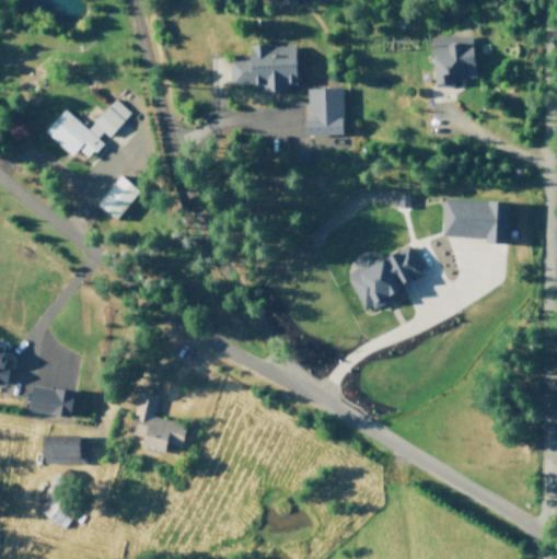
[(429,39),(433,86),(454,84),(453,79),(477,77),(474,36),(429,39)]
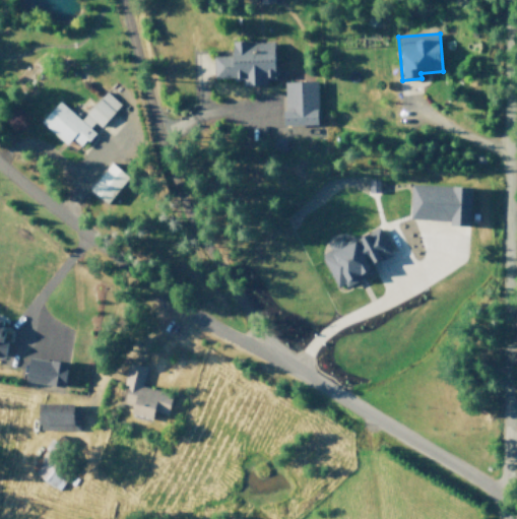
[(216,58),(217,77),(236,76),(236,81),(244,81),(244,84),(277,82),(274,43),(253,44),(253,40),(235,41),(236,57),(216,58)]
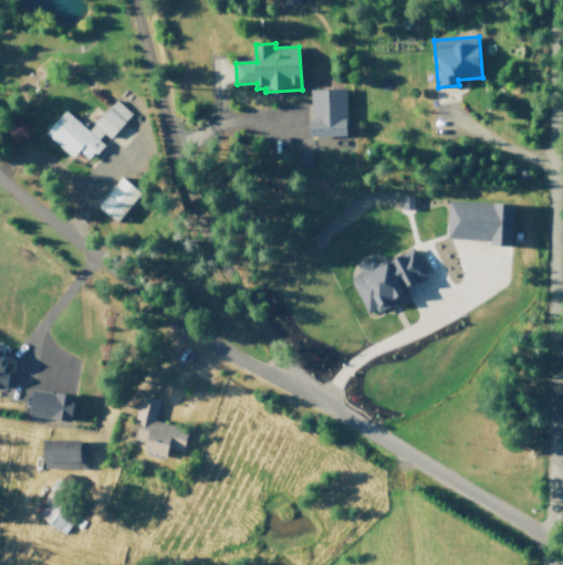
[(311,91),(313,121),(308,121),(309,137),(348,134),(346,89),(311,91)]
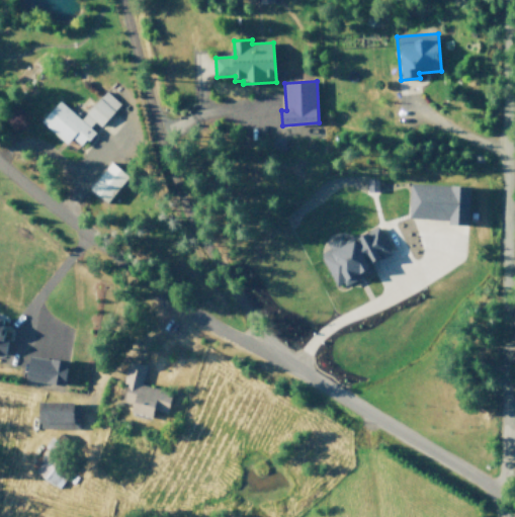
[(43,120),(67,141),(73,134),(82,142),(85,139),(92,144),(100,135),(93,128),(95,126),(101,131),(124,103),(105,87),(81,116),(60,99),(43,120)]
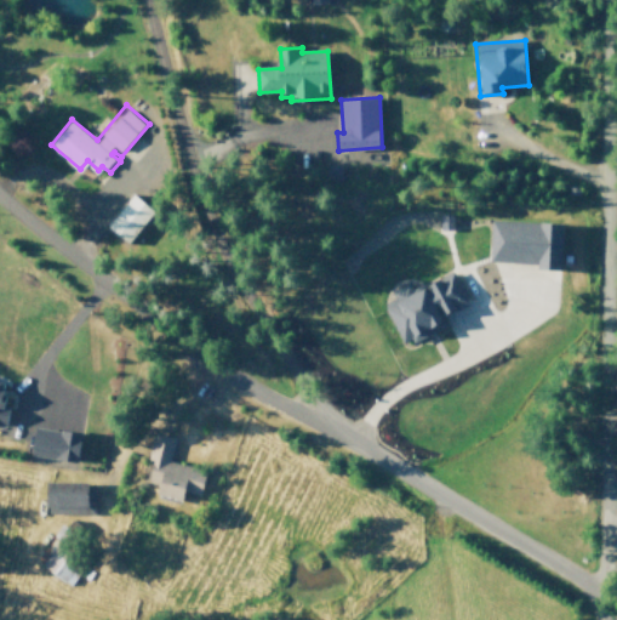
[(132,192),(106,228),(130,246),(156,210),(132,192)]
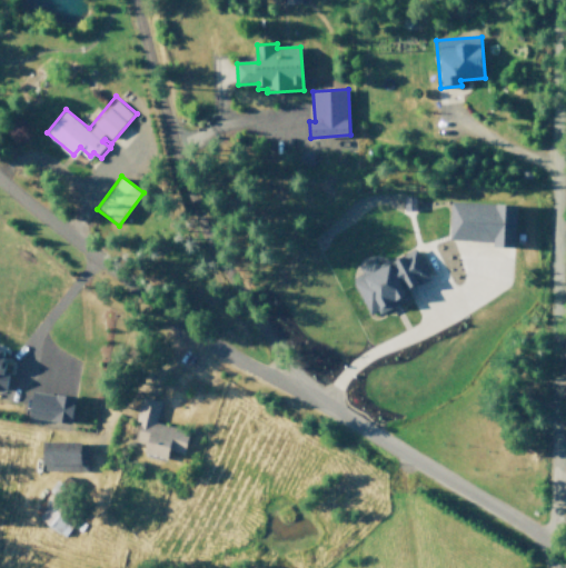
[(452,203),(450,243),(496,245),(496,251),(516,251),(517,205),(452,203)]
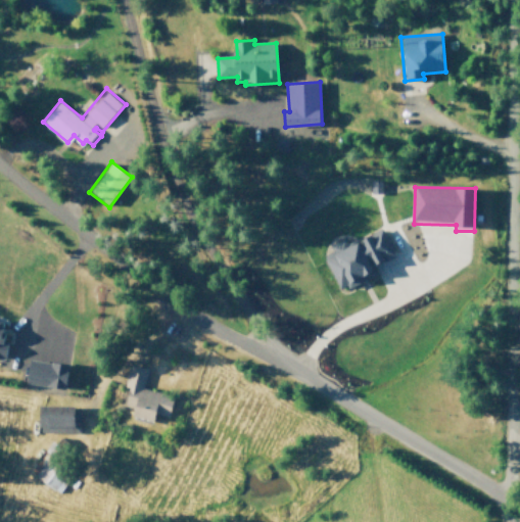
[(324,259),(340,293),(376,276),(371,267),(390,256),(379,233),(348,247),(344,238),(329,245),(334,255),(324,259)]
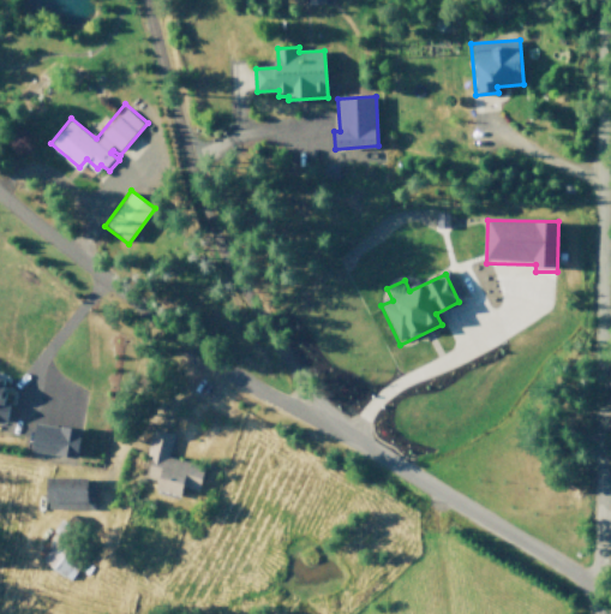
[(0,374),(0,423),(10,424),(12,405),(3,404),(6,375),(0,374)]
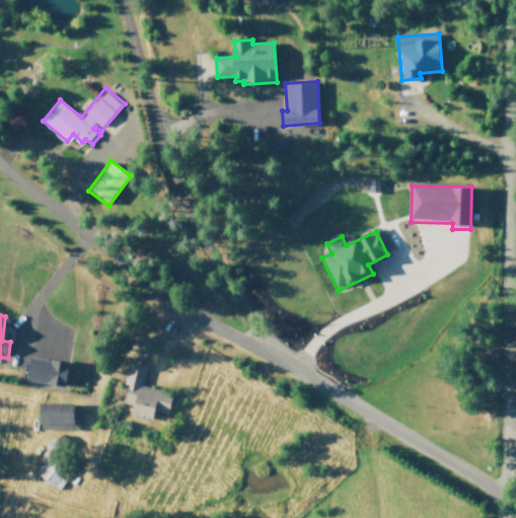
[(30,359),(27,382),(68,388),(71,365),(30,359)]
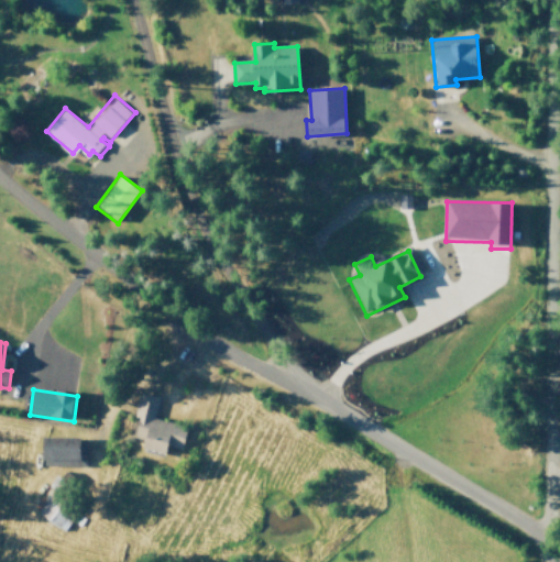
[(140,390),(131,429),(133,430),(130,443),(139,445),(140,440),(145,441),(143,450),(163,455),(165,444),(182,449),(187,427),(154,419),(160,396),(140,390)]
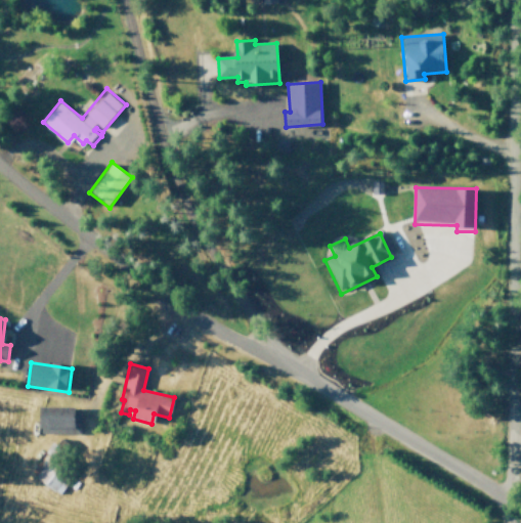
[(38,407),(37,431),(82,432),(82,427),(74,427),(74,407),(38,407)]
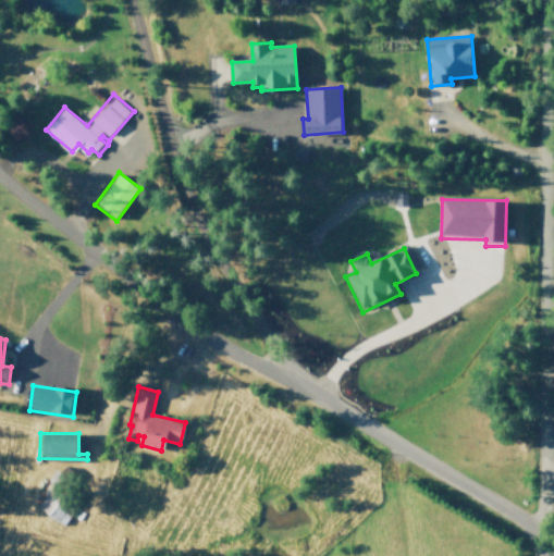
[(56,470),(47,482),(50,484),(35,504),(63,527),(84,501),(69,489),(79,476),(68,466),(60,474),(56,470)]
